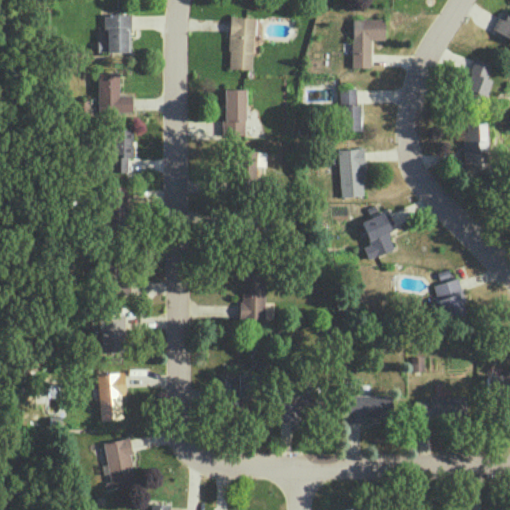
[(130,15),(105,15),(106,43),(98,43),(98,53),(131,52),(130,15)]
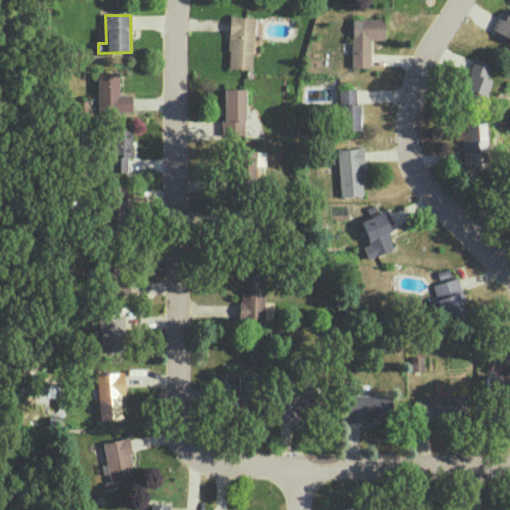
[(492,33),(509,39),(509,17),(508,20),(498,16),(492,33)]
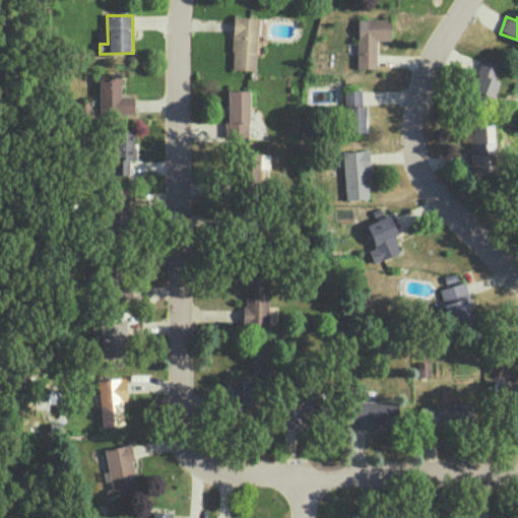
[(259,18),(234,18),(233,70),(257,71),(259,18)]
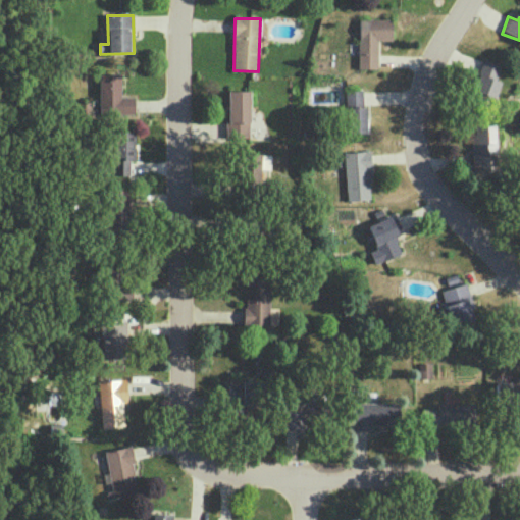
[(360,69),(379,70),(379,42),(394,42),(394,20),(361,20),(360,69)]
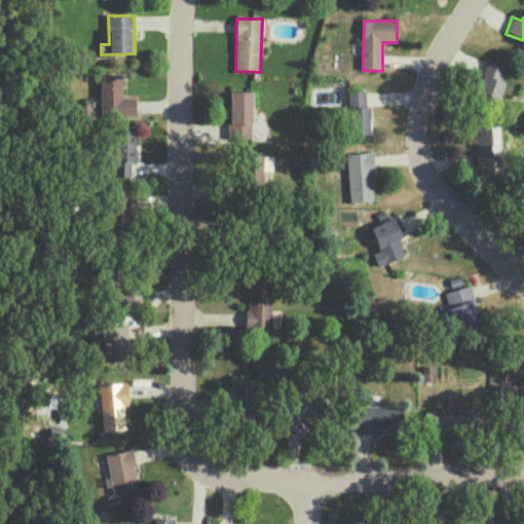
[(500,99),(503,83),(500,82),(504,65),(486,61),(479,94),(500,99)]
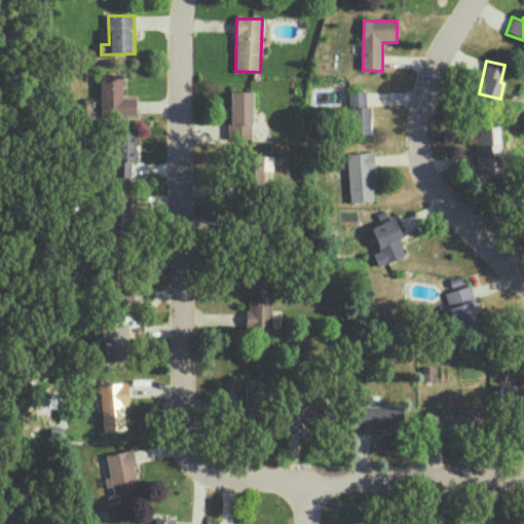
[(123,75),(102,75),(102,117),(137,117),(137,99),(123,99),(123,75)]
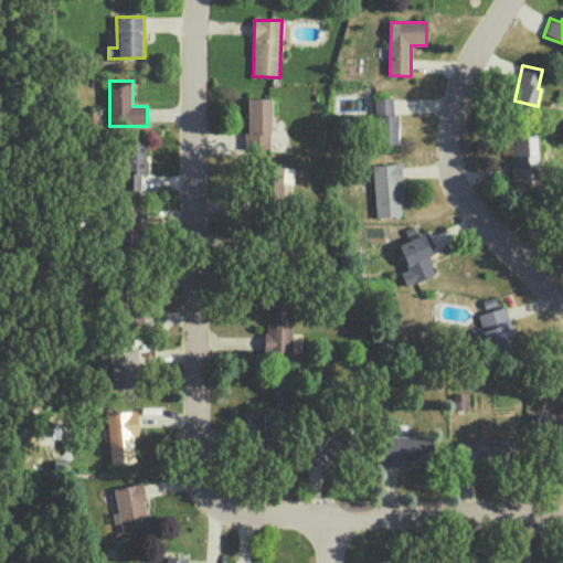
[(397,145),(396,98),(375,99),(376,146),(397,145)]
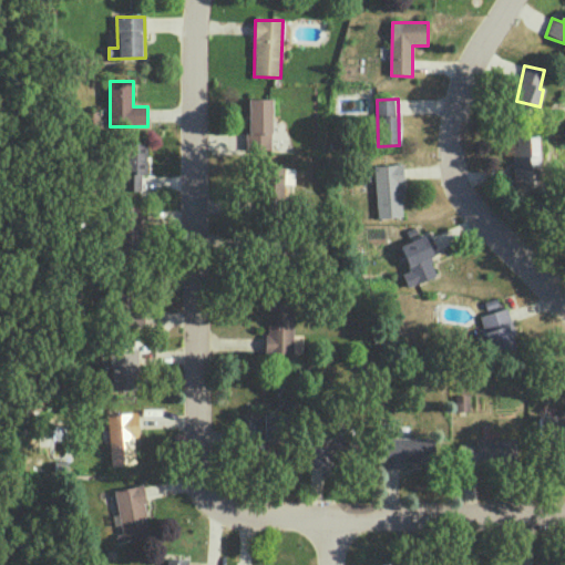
[(248,100),(249,152),(273,152),(273,100),(248,100)]
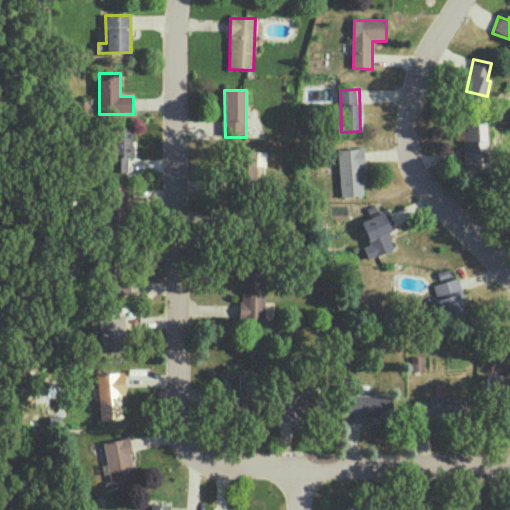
[(462,133),(463,168),(479,168),(479,152),(487,152),(486,124),(466,124),(466,132),(462,133)]
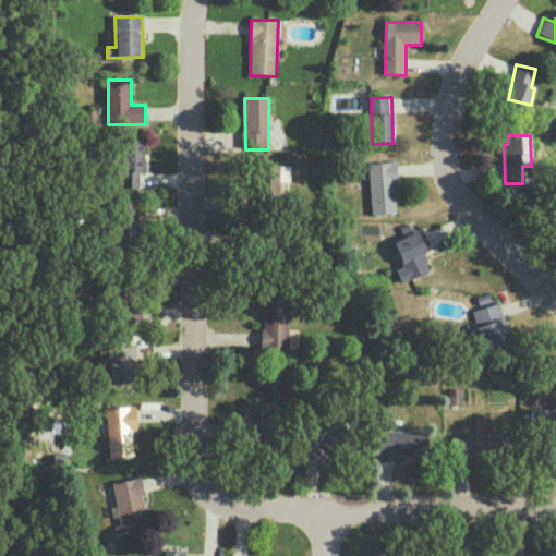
[(145,173),(145,142),(121,142),(121,189),(141,189),(141,173),(145,173)]
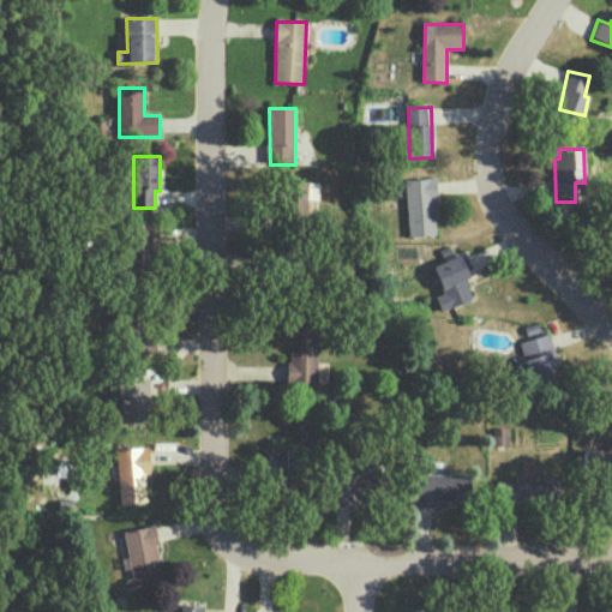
[(409,238),(438,237),(437,179),(407,180),(409,238)]
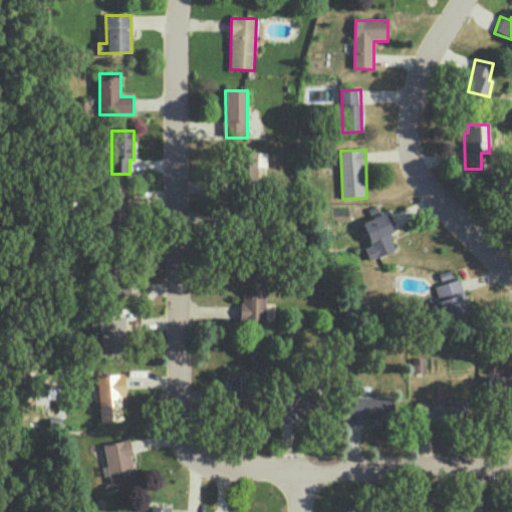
[(267,168),(268,153),(239,153),(238,181),(257,182),(258,168),(267,168)]
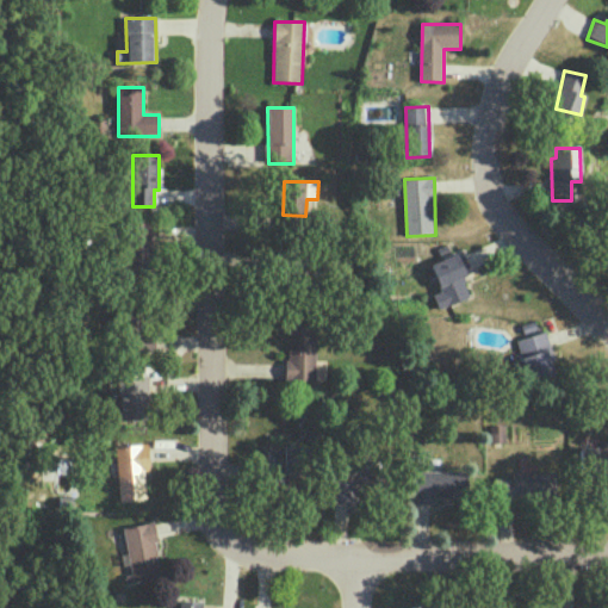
[(156,273),(156,224),(130,223),(129,273),(156,273)]
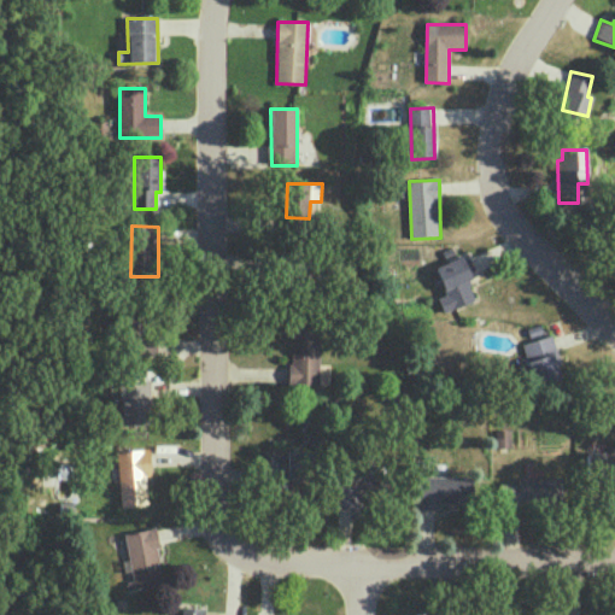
[(440,299),(444,312),(475,304),(469,281),(476,279),(470,257),(438,267),(446,297),(440,299)]
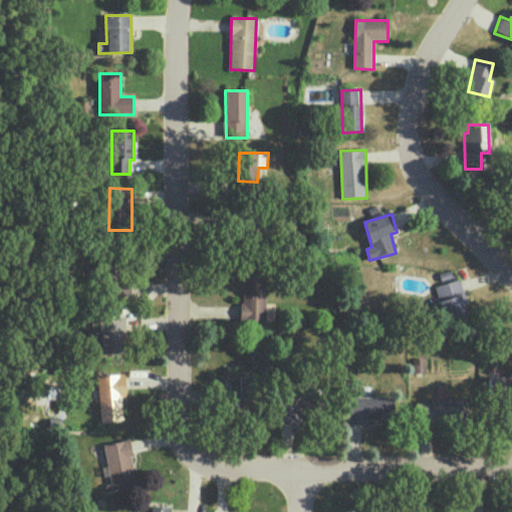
[(243,322),(266,322),(267,276),(243,276),(243,322)]
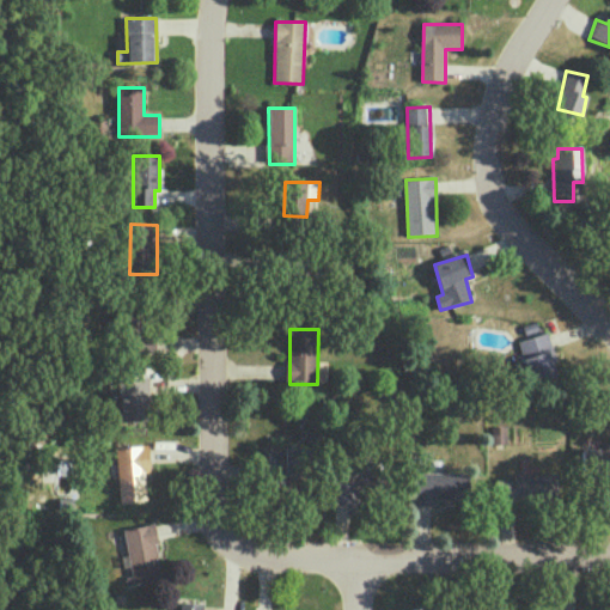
[(519,342),(532,384),(560,376),(546,334),(519,342)]
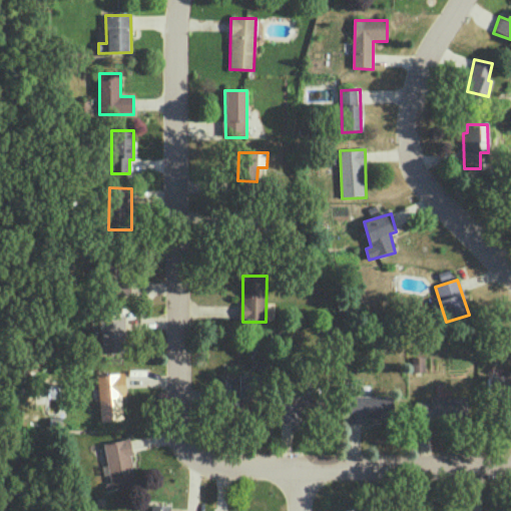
[(100,320),(101,354),(126,353),(125,319),(100,320)]
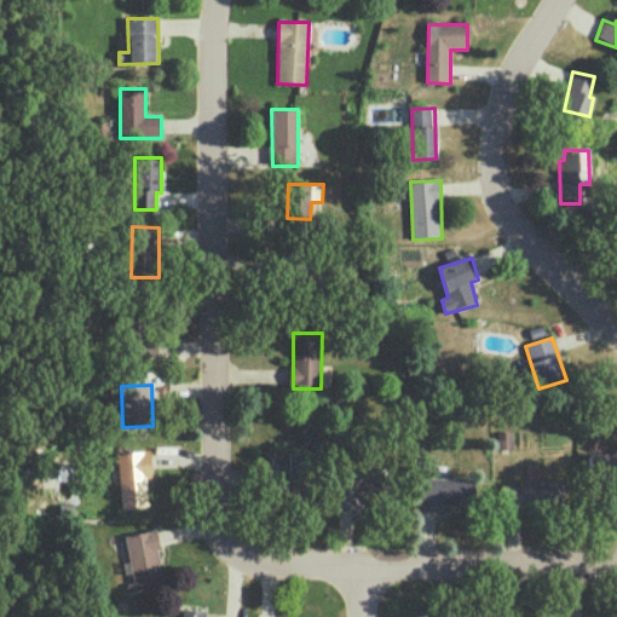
[(500,450),(514,450),(513,432),(499,432),(500,450)]
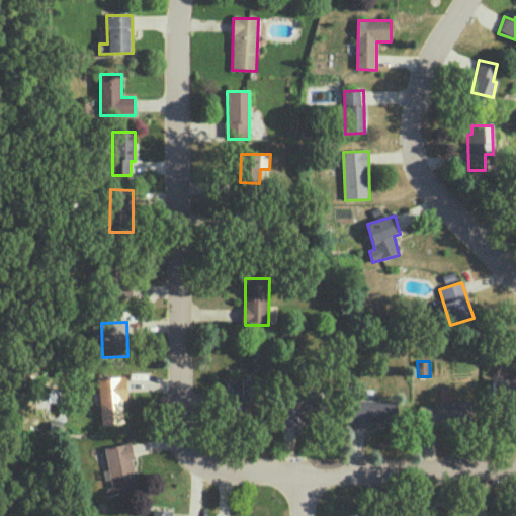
[(493,400),(515,399),(515,375),(515,379),(493,380),(493,400)]
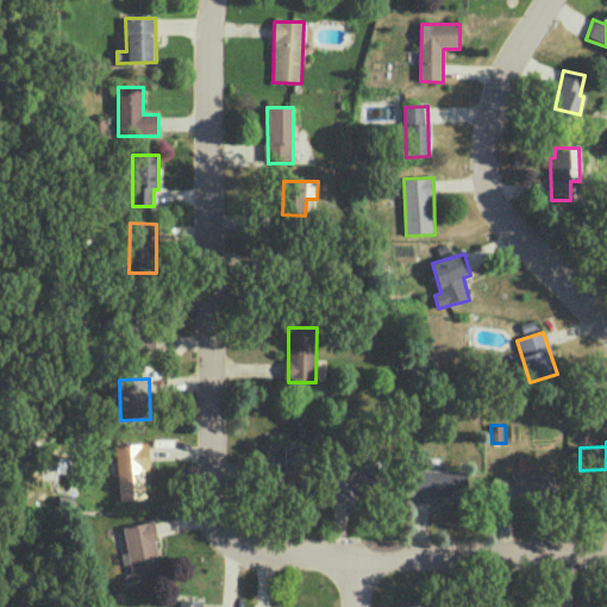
[(117,446),(120,501),(148,500),(145,471),(150,471),(149,445),(117,446)]
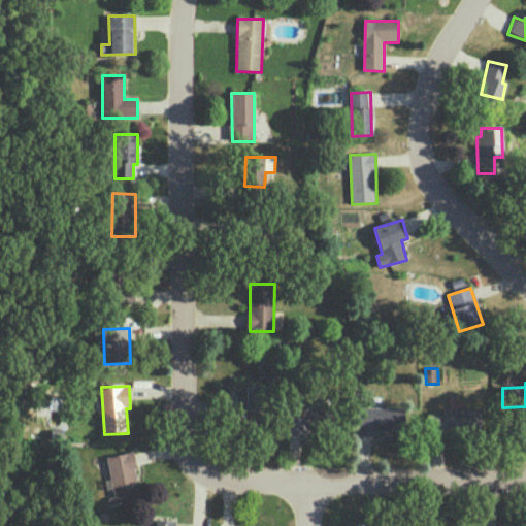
[(250,417),(249,412),(264,411),(264,389),(232,390),(233,417),(250,417)]
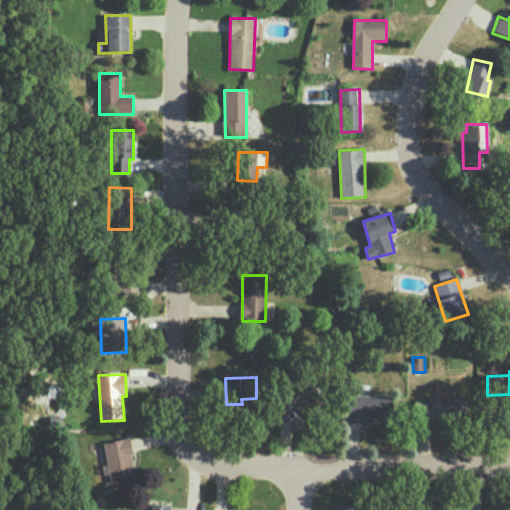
[(279,422),(302,422),(302,415),(316,415),(316,395),(278,396),(279,422)]
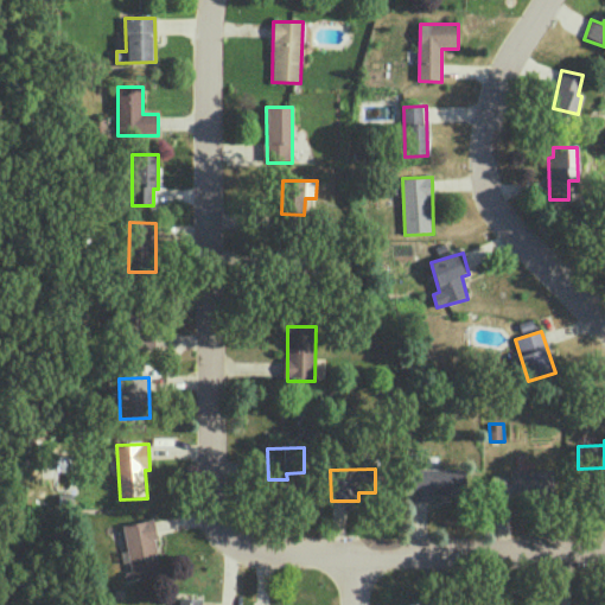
[(432,503),(432,496),(463,496),(463,471),(413,470),(412,502),(432,503)]
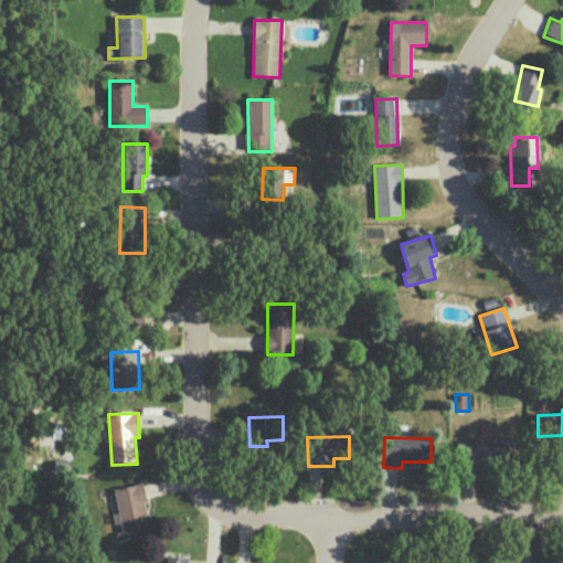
[(514,438),(474,438),(474,443),(458,444),(458,464),(514,464),(514,438)]
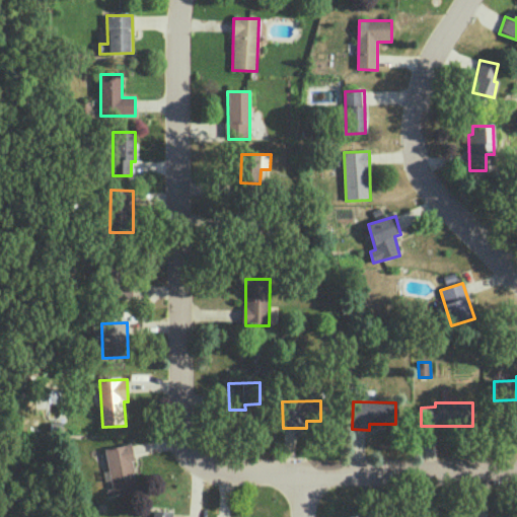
[(138,490),(131,445),(105,449),(114,495),(138,490)]
